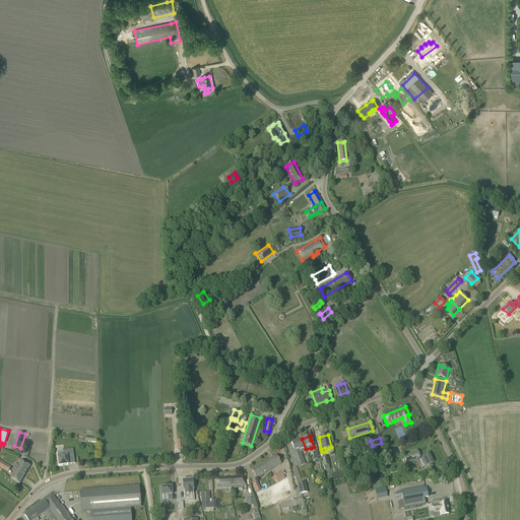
[(306,450),(306,449),(302,439),(291,443),(293,447),(290,448),(296,462),(303,459),(300,452),(306,450)]
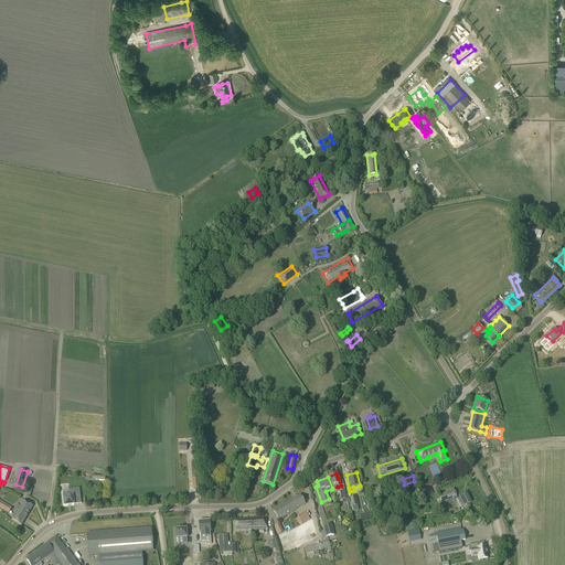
[(80,494),(78,488),(68,490),(68,492),(67,493),(62,494),(64,505),(82,503),(81,494),(80,494)]
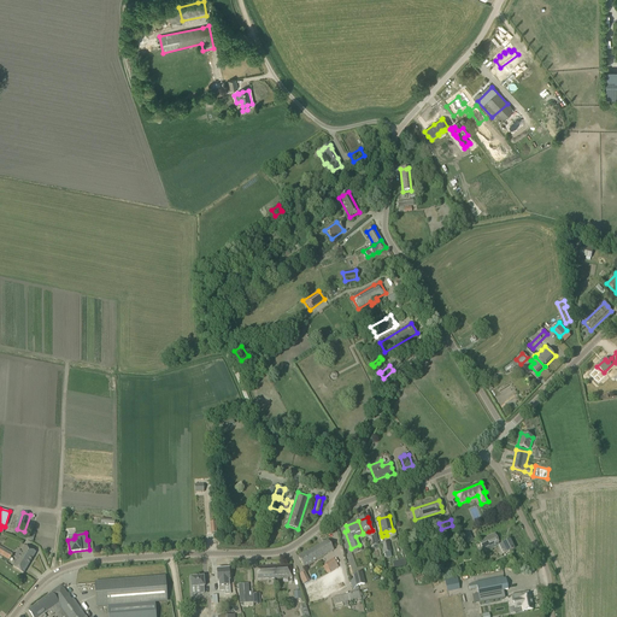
[(474,541),(469,533),(462,535),(466,545),(474,541)]
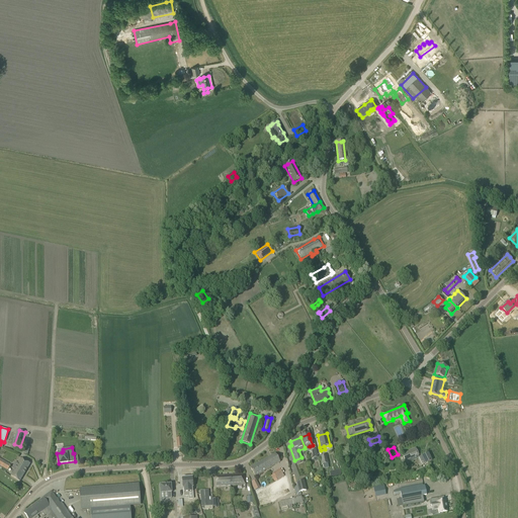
[(415,449),(403,454),(407,464),(418,459),(421,466),(431,461),(428,454),(420,458),(418,455),(415,449)]
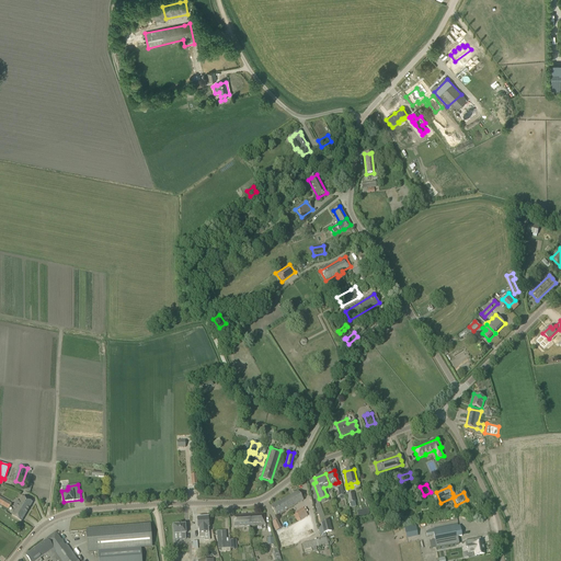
[(304,501),(300,496),(298,492),(271,507),(274,512),(276,516),(304,501)]
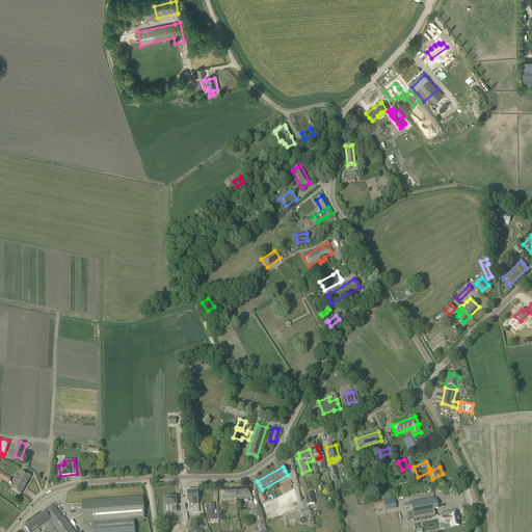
[(0,471),(0,478),(7,483),(11,478),(0,471)]
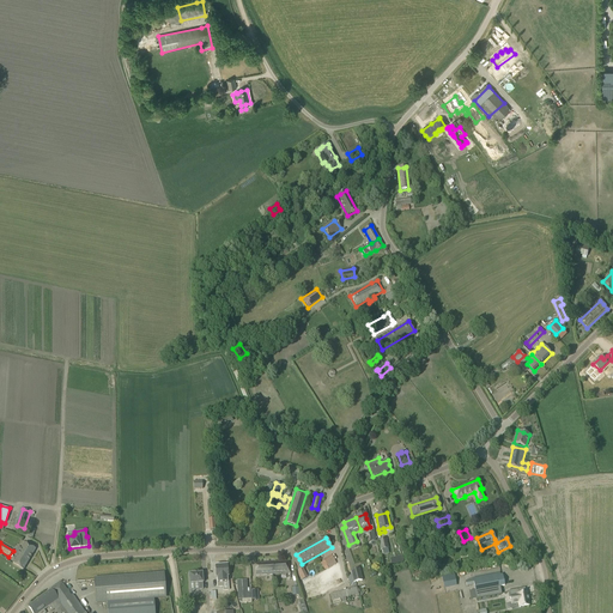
[(36,550),(30,546),(24,542),(12,564),(23,570),(36,550)]
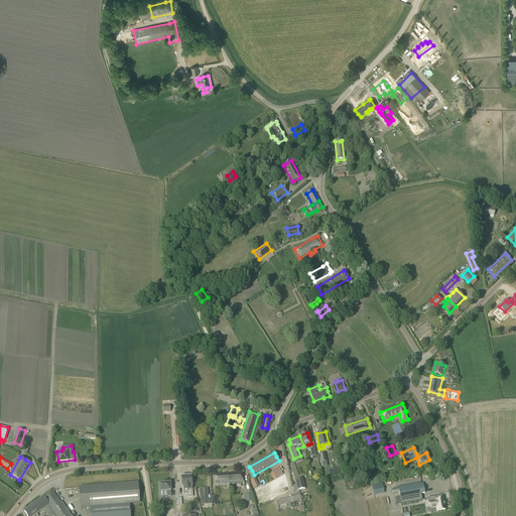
[(279,469),(272,473),(272,474),(274,477),(281,473),(279,469)]
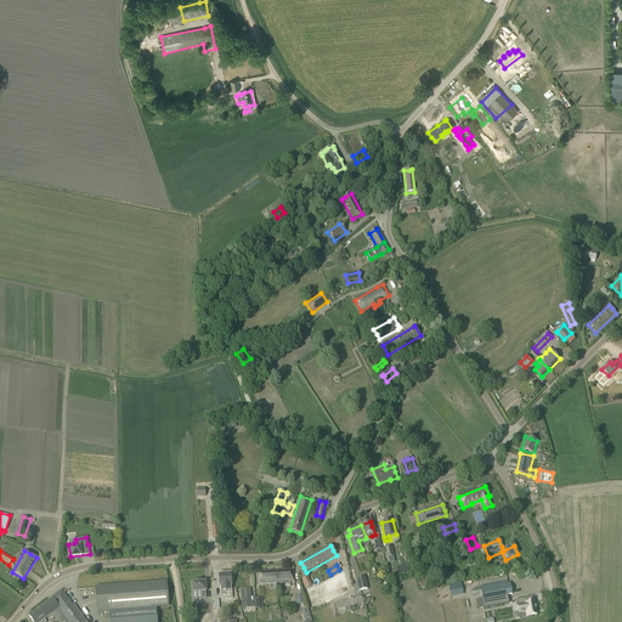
[(294,582),(293,576),(293,570),(276,571),(277,583),(294,582)]
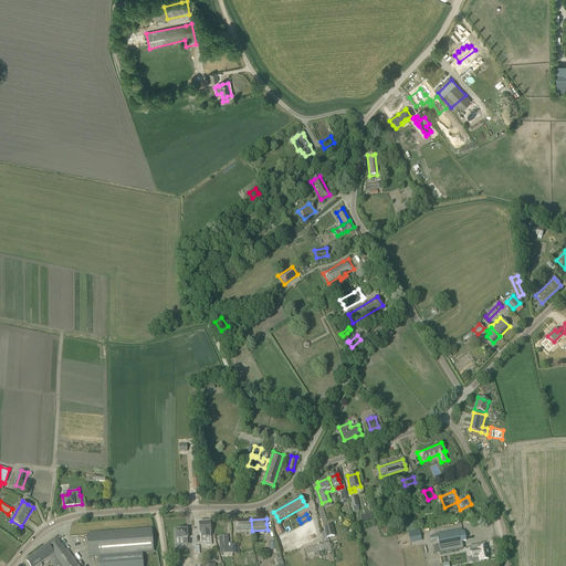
[(252,531),(251,520),(236,521),(237,532),(252,531)]
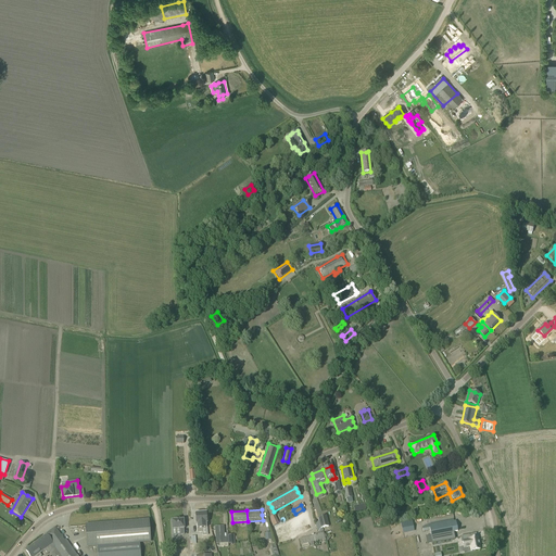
[(197,525),(198,525),(205,523),(206,523),(206,514),(196,514),(197,525)]
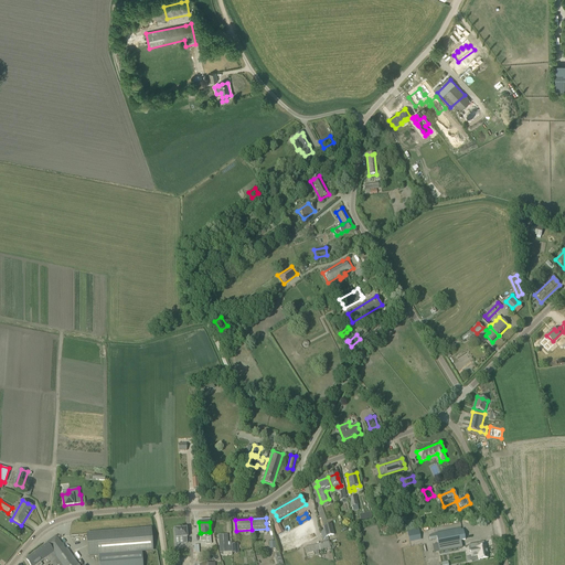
[(279,524),(274,526),(278,535),(283,533),(279,524)]
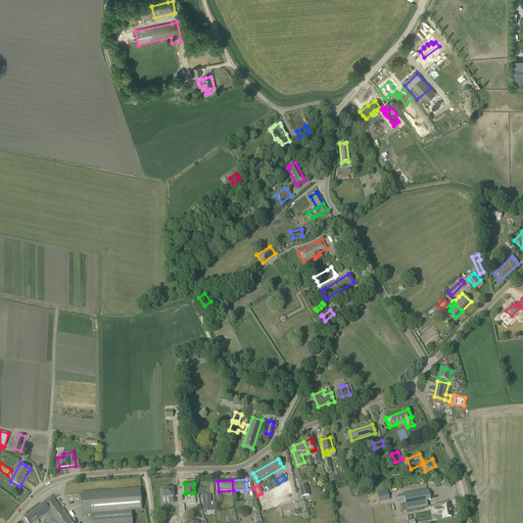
[(306,485),(299,487),(301,497),(308,495),(306,485)]
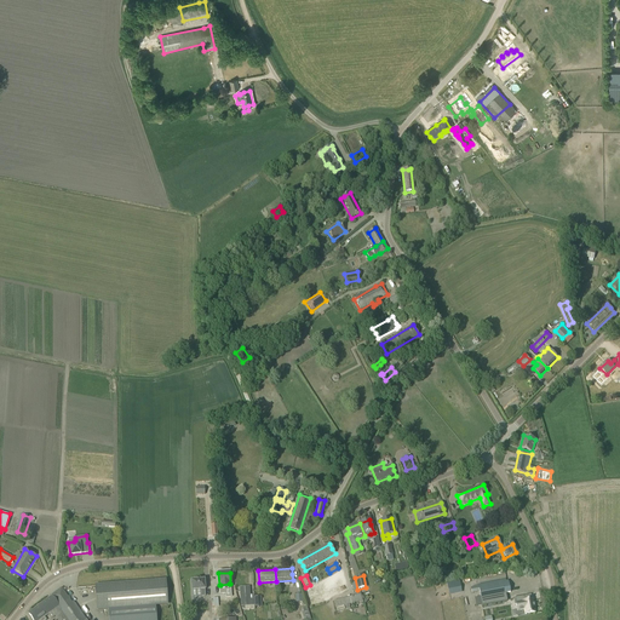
[(167,604),(166,580),(125,584),(96,586),(96,592),(97,610),(108,609),(108,619),(156,619),(155,606),(167,604)]
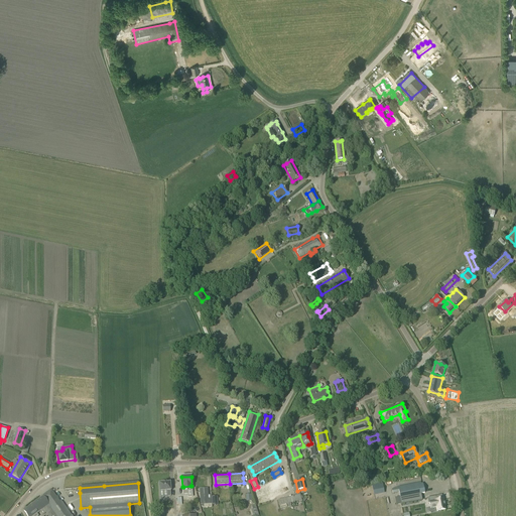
[(162,483),(159,484),(159,492),(160,492),(163,492),(164,497),(170,496),(170,495),(170,491),(170,483),(166,483),(163,483),(162,483)]
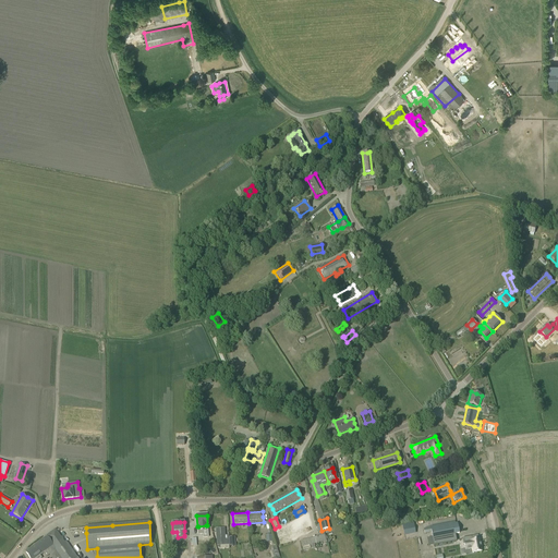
[(413,522),(402,524),(404,536),(415,534),(413,522)]
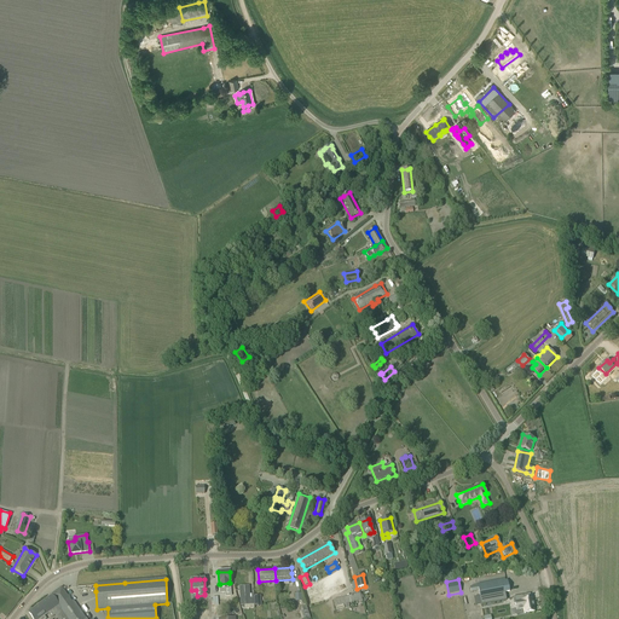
[(478,586),(470,588),(472,593),(479,591),(481,606),(507,601),(504,593),(509,593),(507,580),(478,585),(478,586)]
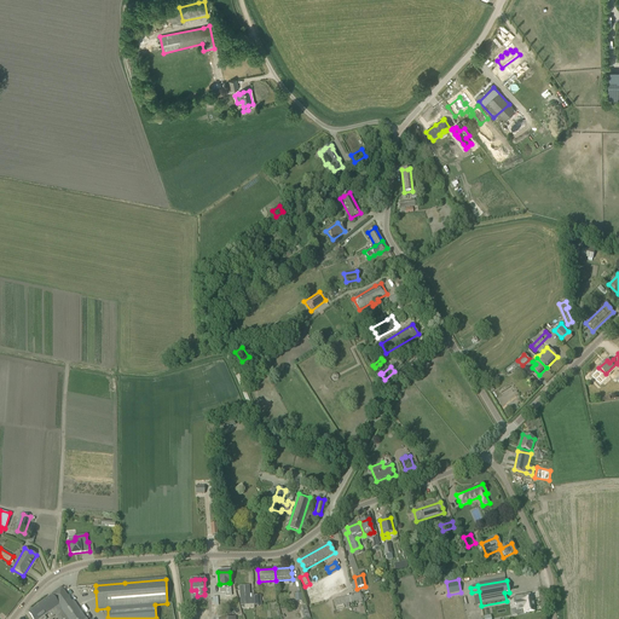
[(254,594),(250,595),(249,590),(247,590),(247,586),(239,586),(241,606),(254,605),(254,594)]
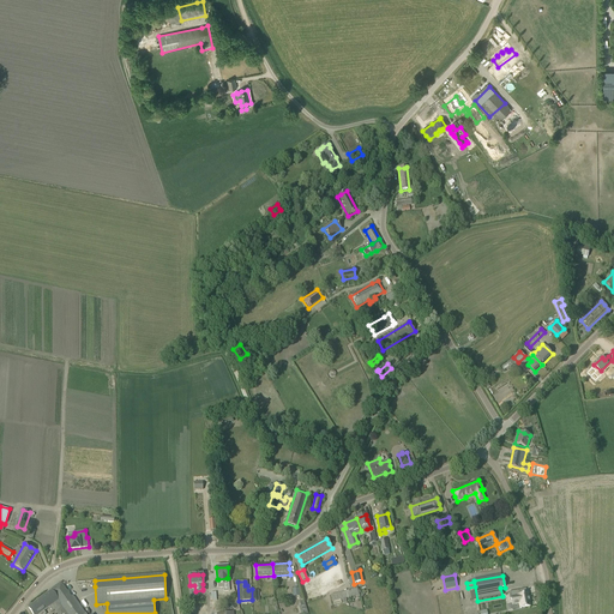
[(85,613),(80,607),(76,601),(72,596),(71,596),(64,585),(61,583),(50,590),(52,591),(59,601),(52,606),(58,613),(85,613)]
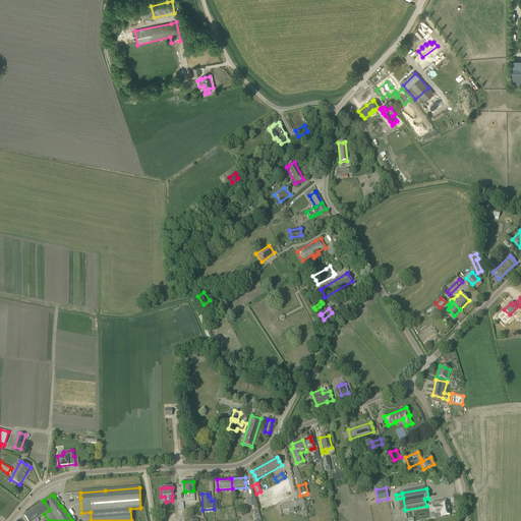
[(194,503),(194,495),(180,495),(180,503),(194,503)]
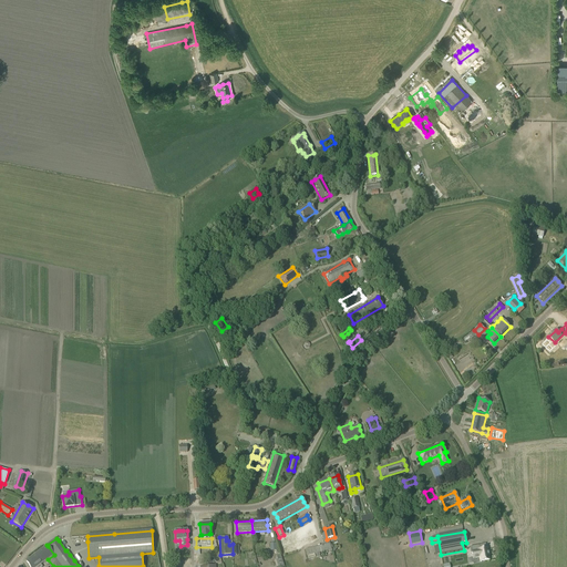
[(329,550),(327,544),(306,550),(307,556),(329,550)]
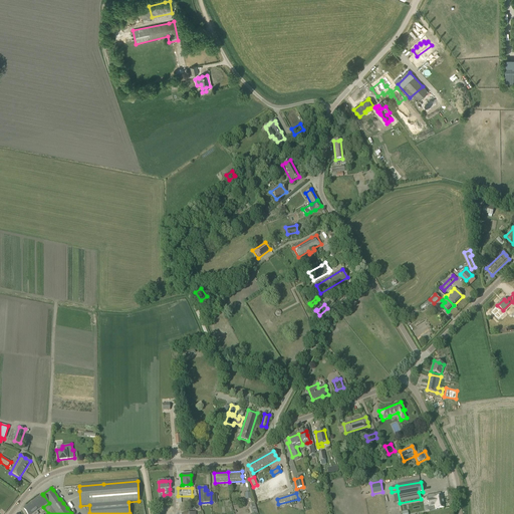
[(444,508),(442,497),(441,497),(436,498),(435,494),(428,496),(429,500),(428,500),(428,502),(429,507),(435,506),(435,510),(444,508)]
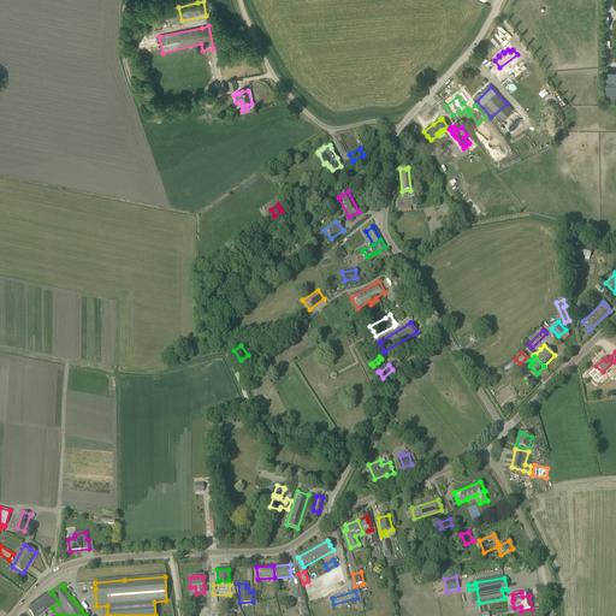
[(59,603),(52,593),(29,610),(33,615),(39,615),(40,615),(52,608),(59,603)]
